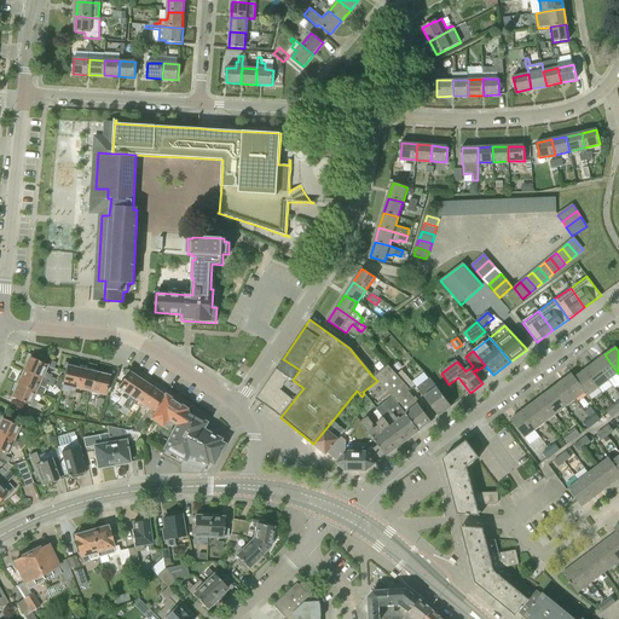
[(23,372),(47,383),(52,385),(55,379),(48,376),(48,375),(44,372),(47,366),(53,369),(56,363),(52,362),(53,359),(44,354),(42,357),(36,354),(34,360),(32,359),(33,357),(28,354),(23,364),(25,365),(23,372)]
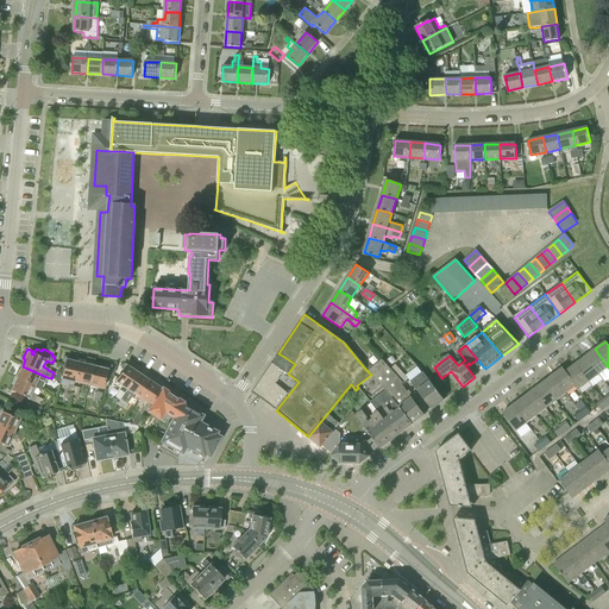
[(608,368),(595,349),(585,356),(600,374),(608,368)]
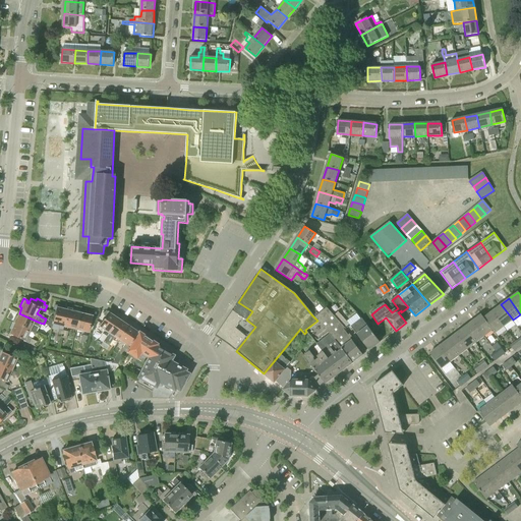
[(236,351),(255,327),(246,320),(252,311),(238,302),(216,336),(228,344),(236,351)]
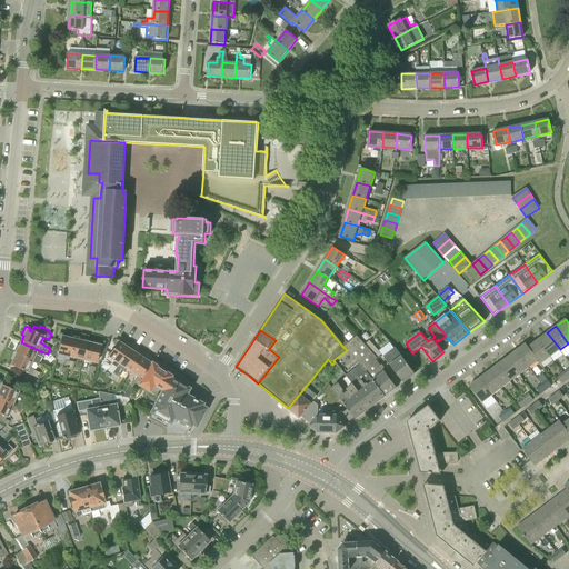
[(560,349),(547,332),(538,340),(550,357),(560,349)]
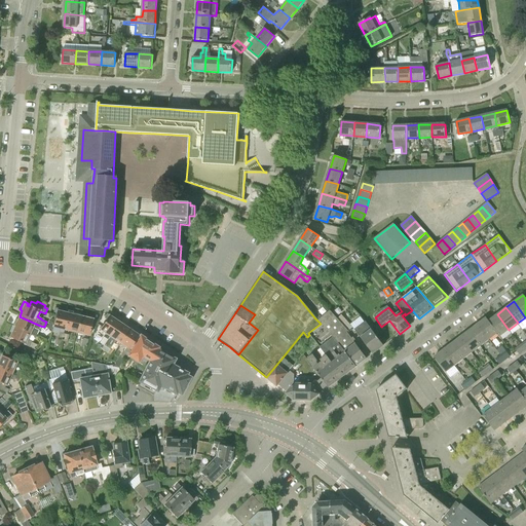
[(52,328),(65,330),(69,313),(61,312),(61,309),(54,308),(53,312),(55,313),(53,325),(52,328)]
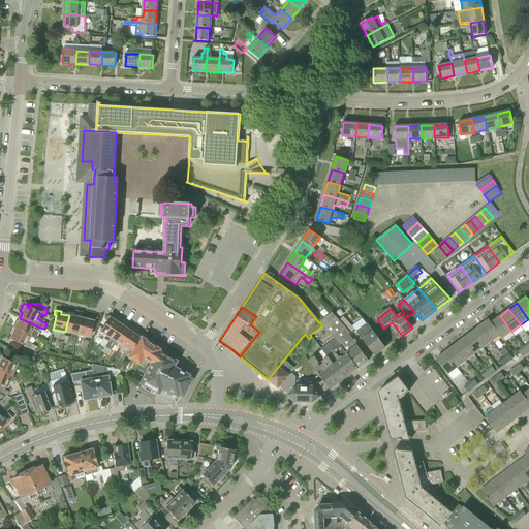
[(316,319),(322,325),(335,340),(350,359),(358,369),(369,361),(356,345),(348,334),(349,333),(339,321),(331,312),(319,321),(317,318),(316,319)]
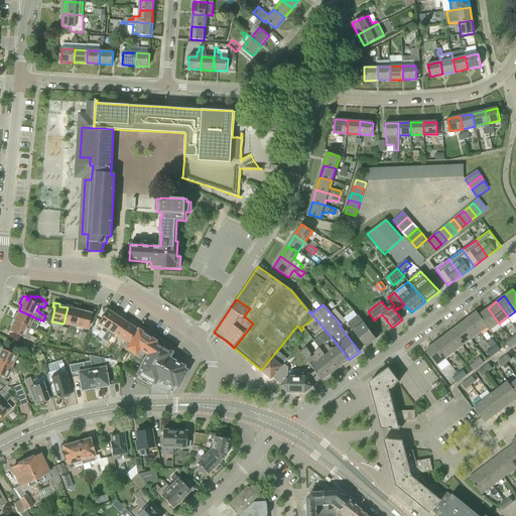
[(68,307),(63,324),(75,327),(80,308),(73,307),(73,309),(68,307)]
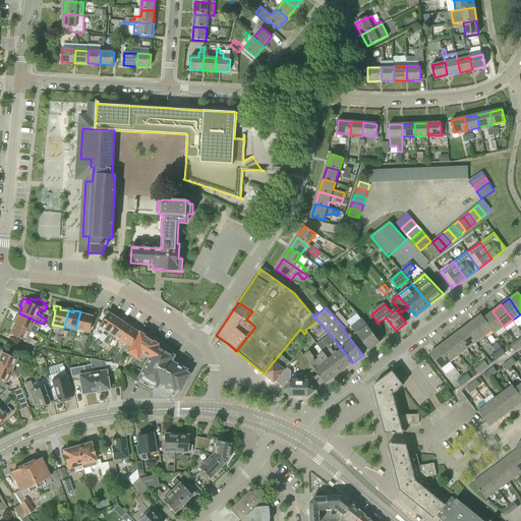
[(80,311),(75,330),(82,331),(89,333),(92,316),(87,315),(88,313),(80,311)]
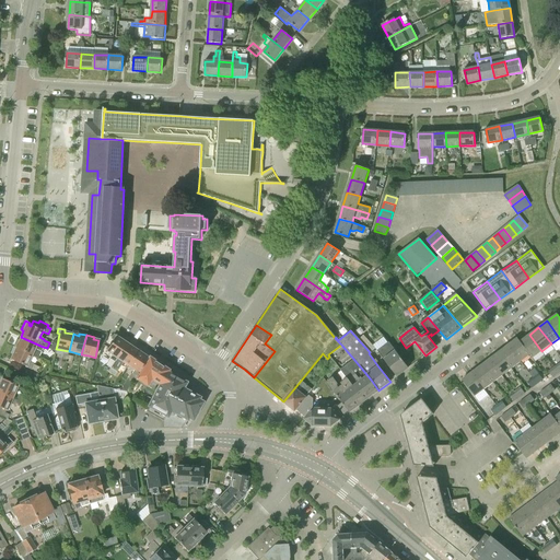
[(364,335),(359,340),(370,352),(371,352),(376,348),(364,335)]
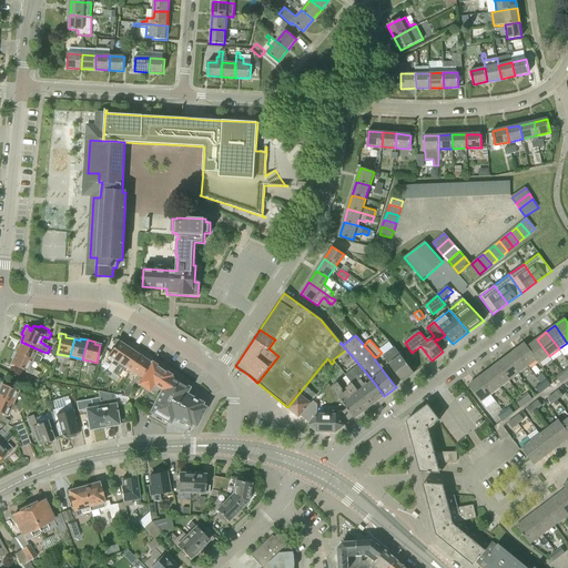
[(549,356),(537,340),(527,346),(537,359),(539,363),(549,356)]
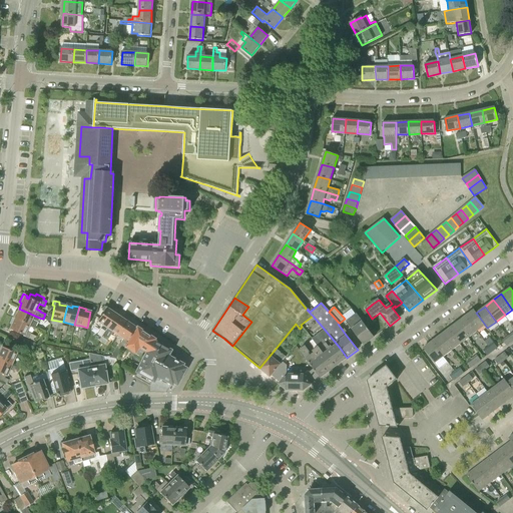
[(96,322),(107,329),(116,315),(105,308),(96,322)]
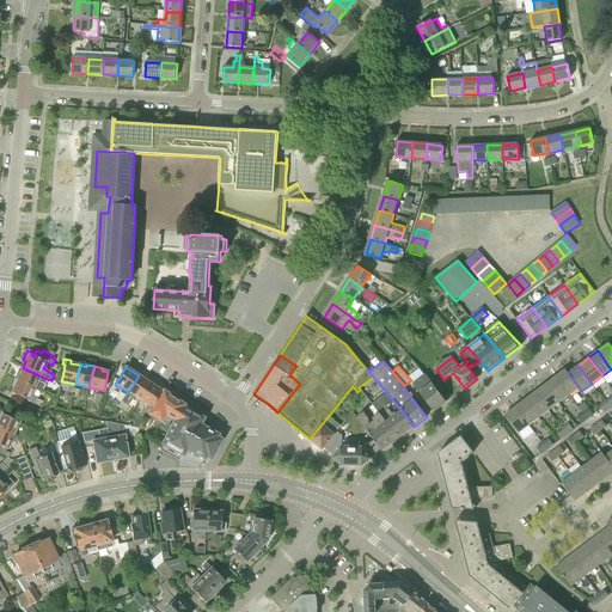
[(14,378),(35,387),(42,391),(47,379),(23,368),(20,372),(18,372),(14,378)]
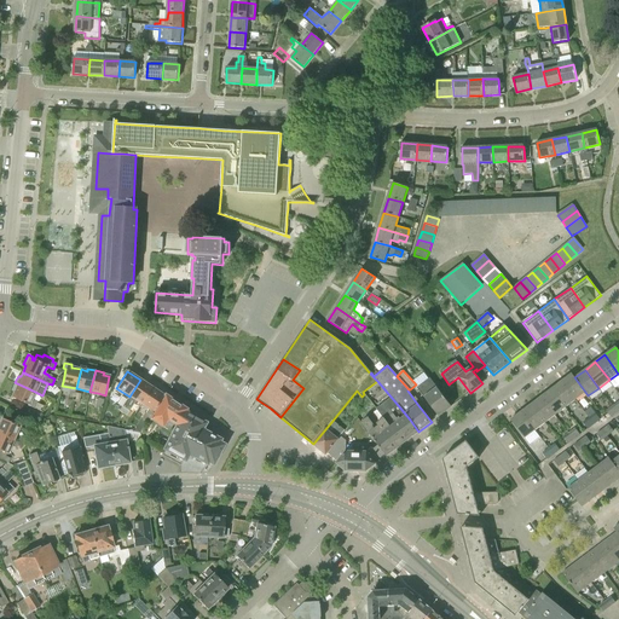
[(585,392),(574,377),(572,374),(562,382),(576,400),(585,392)]
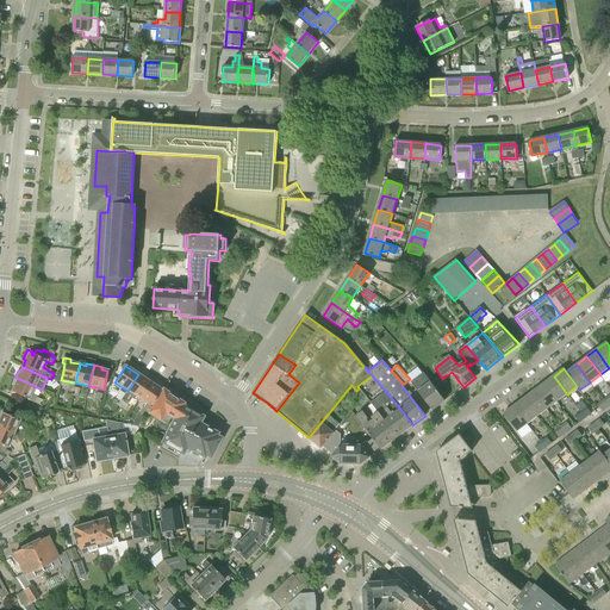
[(423,372),(416,379),(411,381),(433,410),(444,400),(430,383),(423,372)]
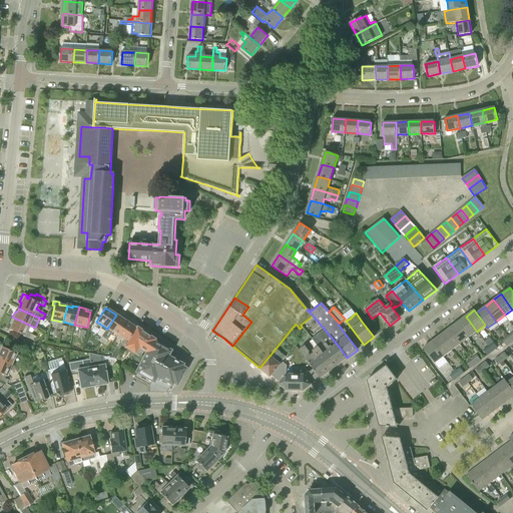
[(105,332),(101,337),(106,341),(110,335),(112,332),(117,335),(126,322),(116,315),(107,329),(105,332)]
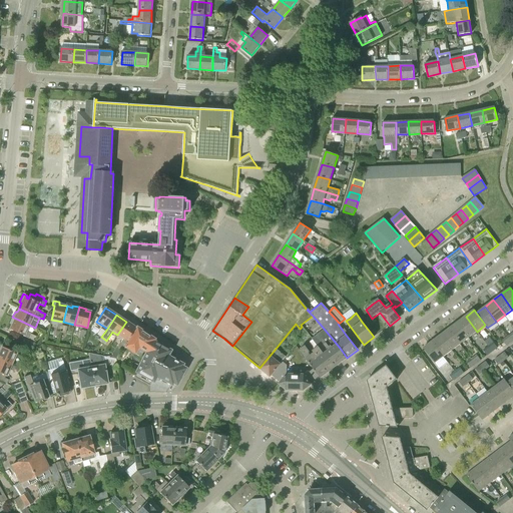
[(29,325),(12,317),(7,329),(33,341),(35,336),(30,334),(26,332),(29,325)]
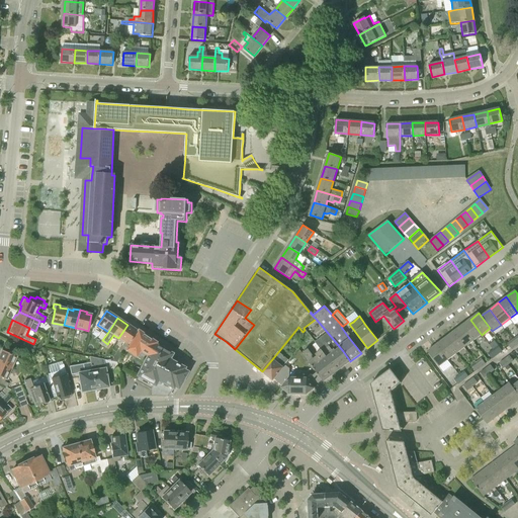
[(482,335),(470,320),(461,326),(472,341),(482,335)]
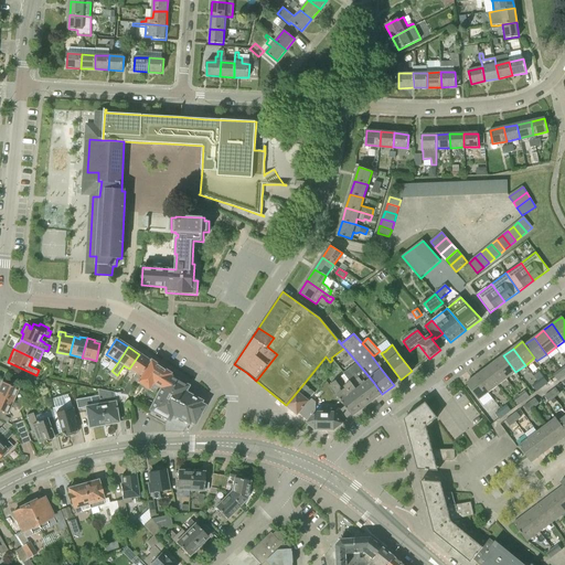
[(129,369),(136,373),(140,376),(150,361),(139,354),(129,369)]
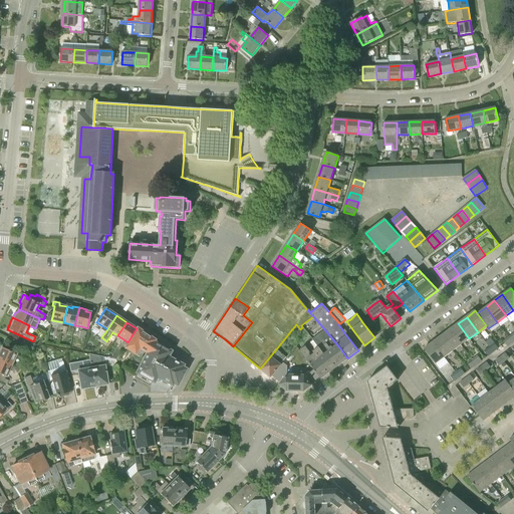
[(469,338),(458,323),(450,329),(461,344),(469,338)]
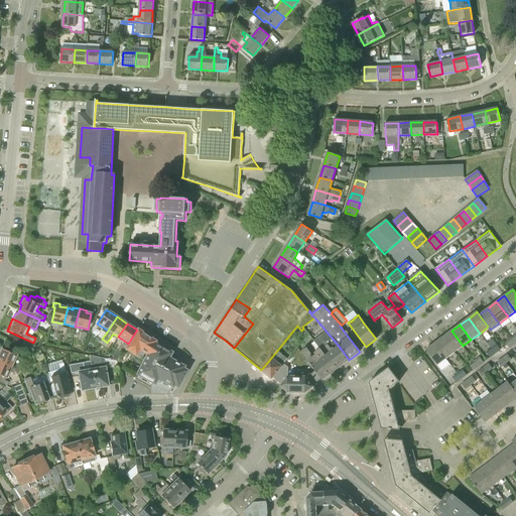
[(125,347),(124,349),(132,354),(131,357),(133,358),(134,356),(140,360),(144,354),(146,355),(153,343),(154,341),(137,330),(128,344),(125,347)]
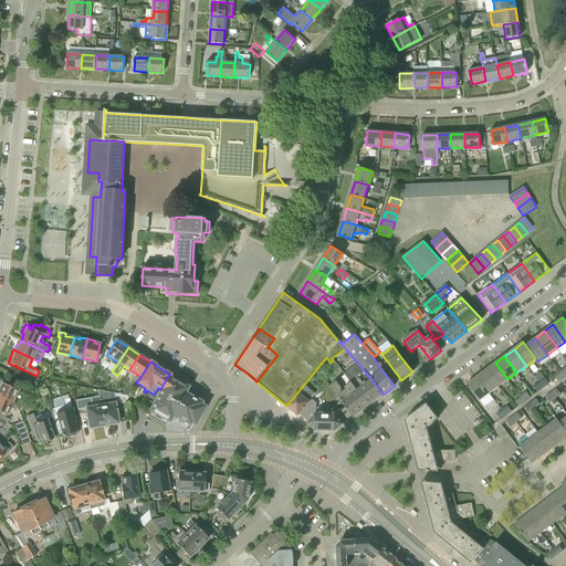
[(112,371),(116,366),(111,363),(107,369),(112,371)]
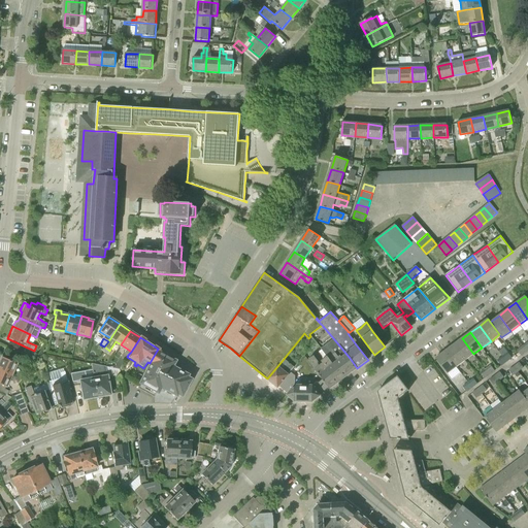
[(473,354),(462,338),(453,344),(465,360),(473,354)]
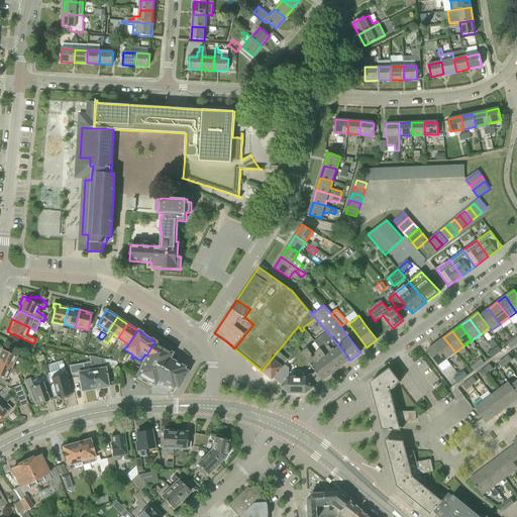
[(338,370),(349,360),(342,350),(327,332),(316,340),(322,348),(338,370)]
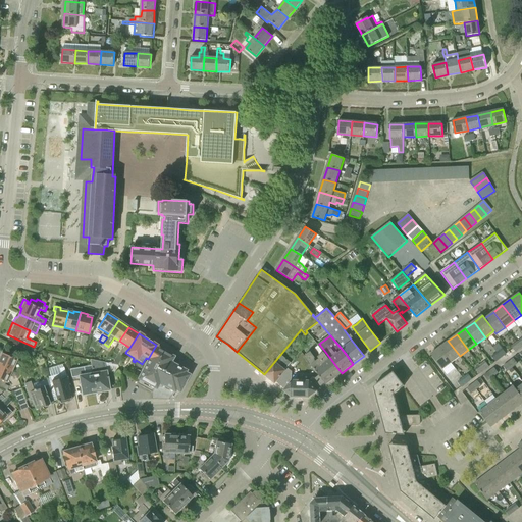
[(460,356),(448,341),(439,348),(451,363),(460,356)]
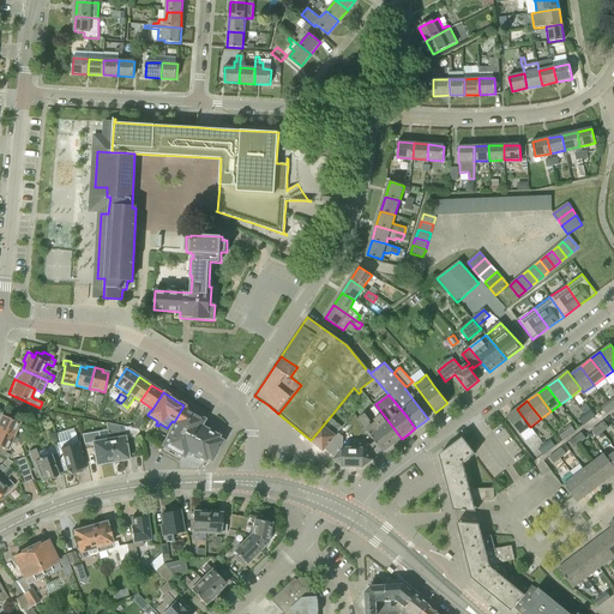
[(612,409),(608,403),(601,408),(606,414),(612,409)]
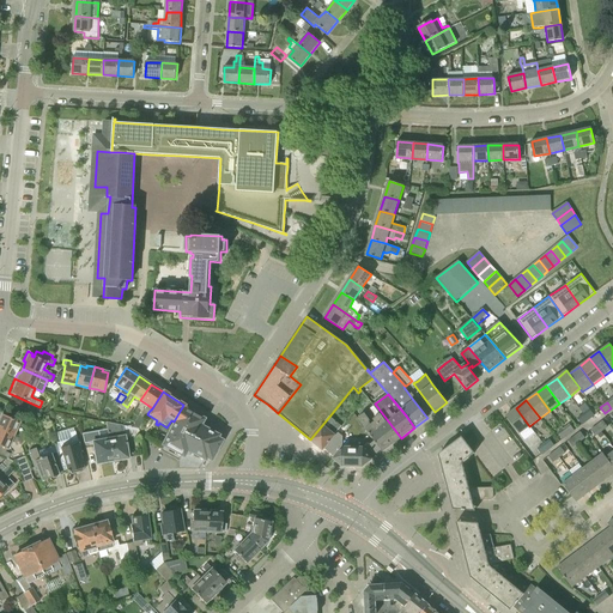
[(40,417),(43,411),(30,405),(26,412),(40,417)]
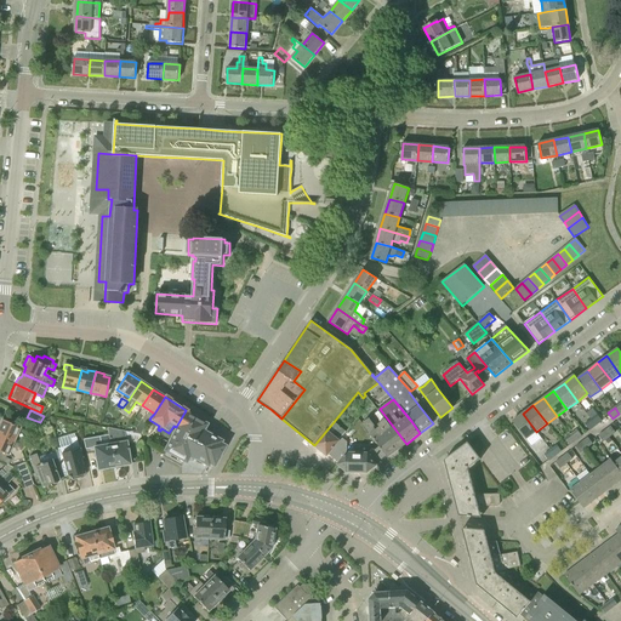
[(184,412),(176,427),(164,450),(186,462),(189,456),(208,466),(209,463),(214,466),(224,446),(220,444),(221,442),(203,431),(206,425),(184,412)]
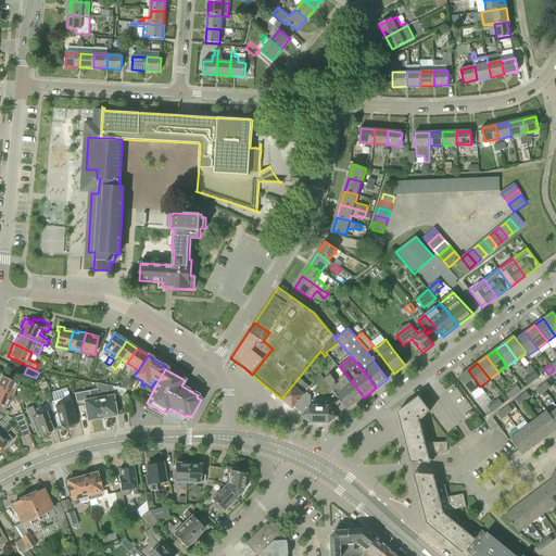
[(480,387),(468,370),(458,377),(471,393),(480,387)]
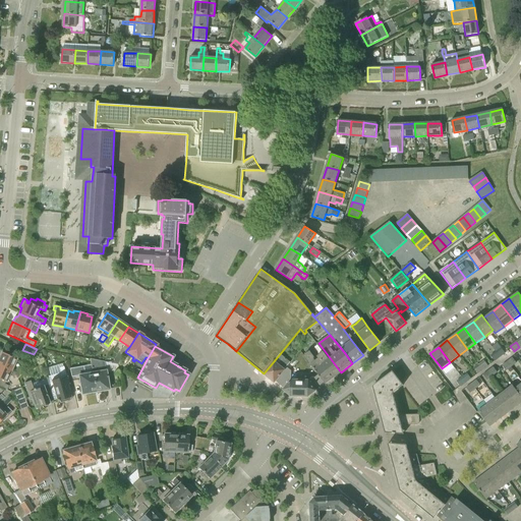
[(496,352),(500,357),(505,353),(501,348),(496,352)]
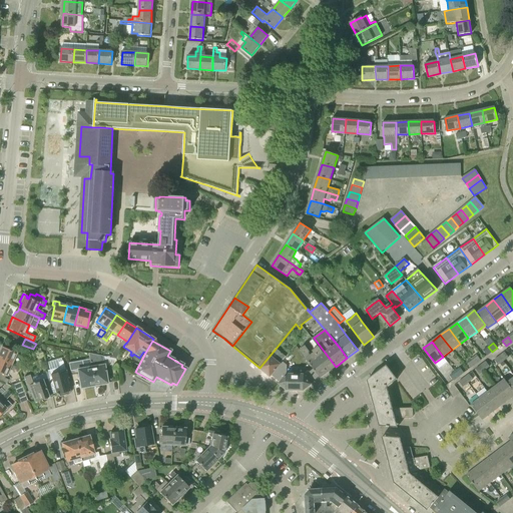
[(0,360),(11,365),(16,354),(3,348),(4,346),(0,344),(0,360)]
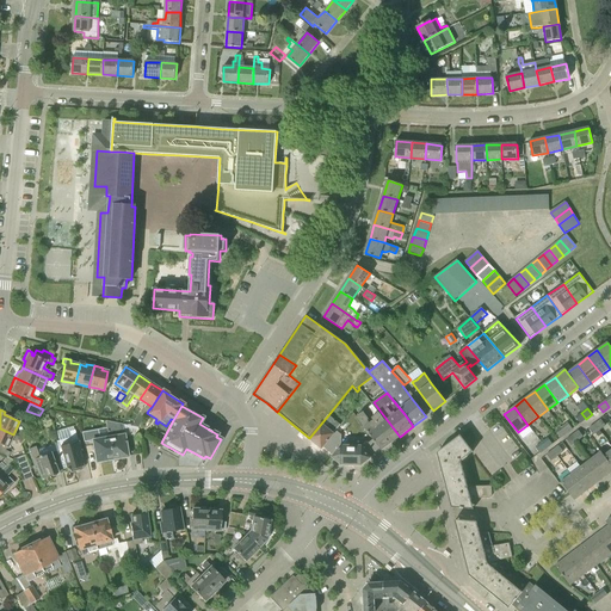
[(382,450),(400,437),(381,412),(372,418),(374,420),(370,424),(368,421),(369,419),(363,412),(357,417),(382,450)]
